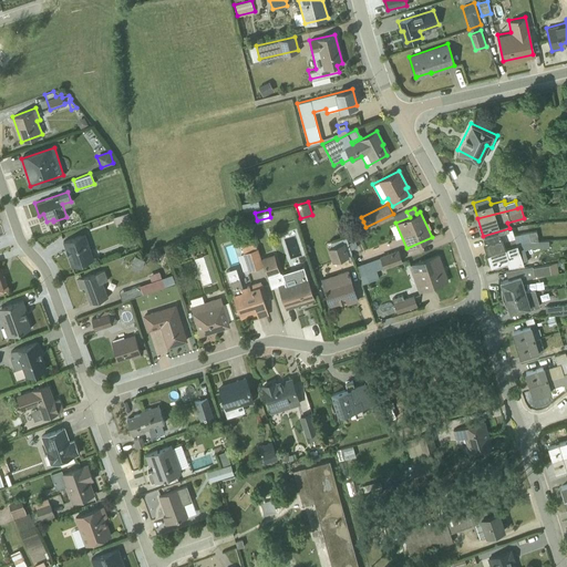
[(346,236),(366,227),(363,222),(343,230),(346,236)]
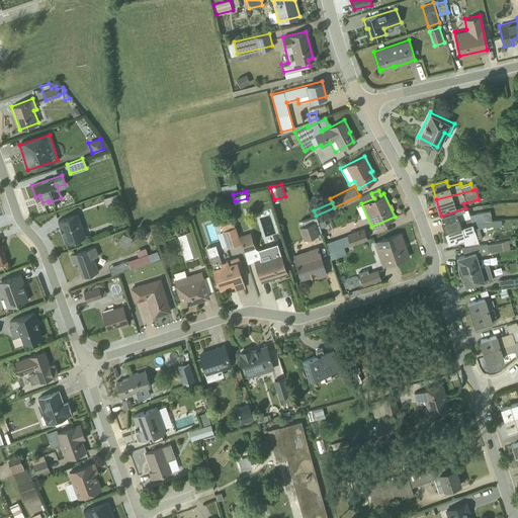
[(465,208),(441,216),(445,231),(484,220),(492,219),(490,210),(467,214),(465,208)]
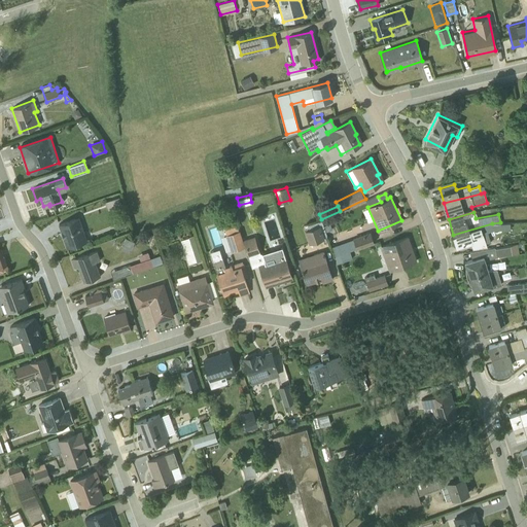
[(79,217),(59,223),(67,247),(88,240),(79,217)]
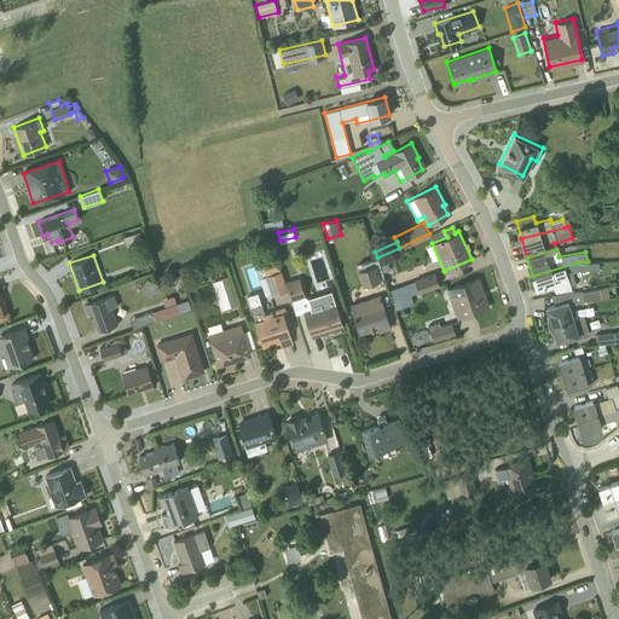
[(155,268),(151,259),(136,264),(139,273),(155,268)]
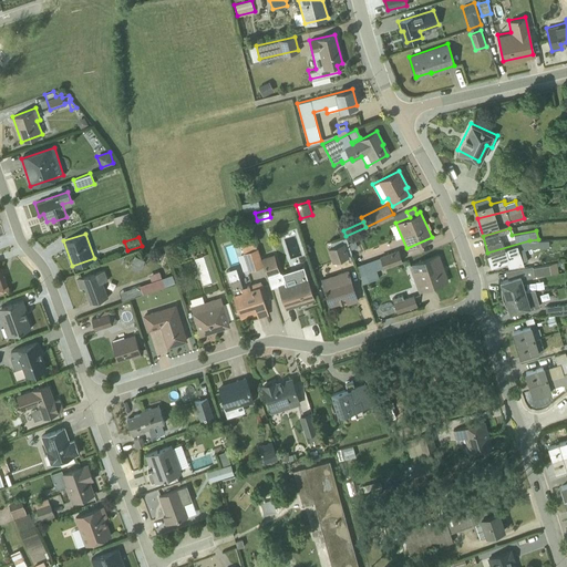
[(255,239),(240,244),(248,269),(263,265),(255,239)]
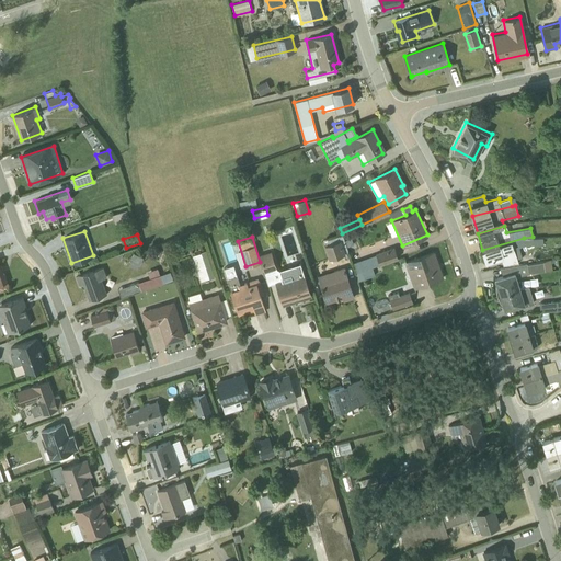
[(524,238),(482,250),(485,261),(501,255),(503,264),(518,261),(516,259),(522,256),(518,247),(526,244),(524,238)]
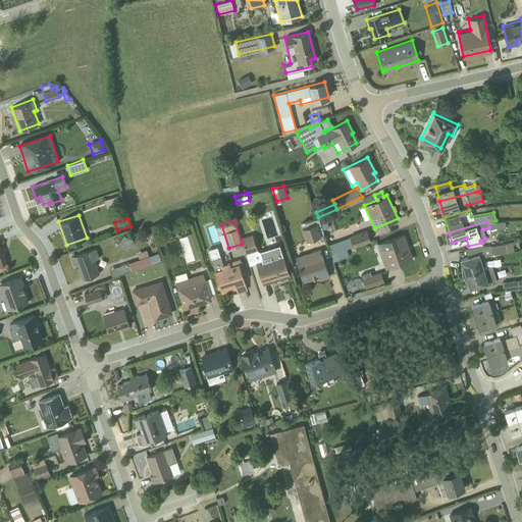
[(317,223),(302,228),(306,241),(321,236),(317,223)]
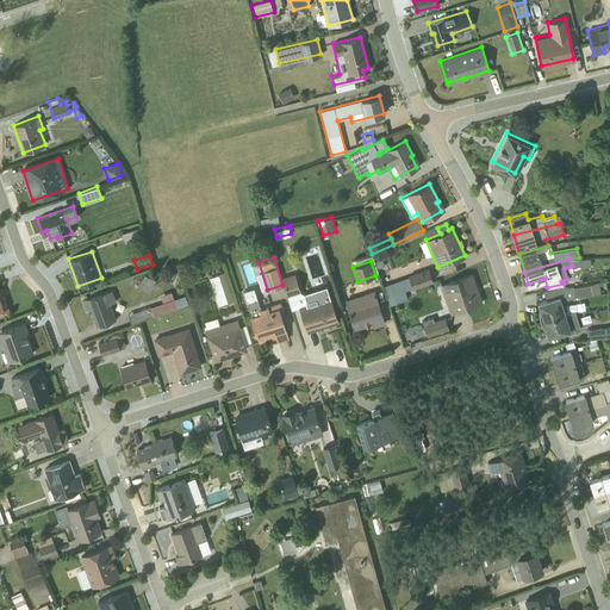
[(411,287),(434,280),(429,268),(384,285),(387,297),(392,294),(411,287)]
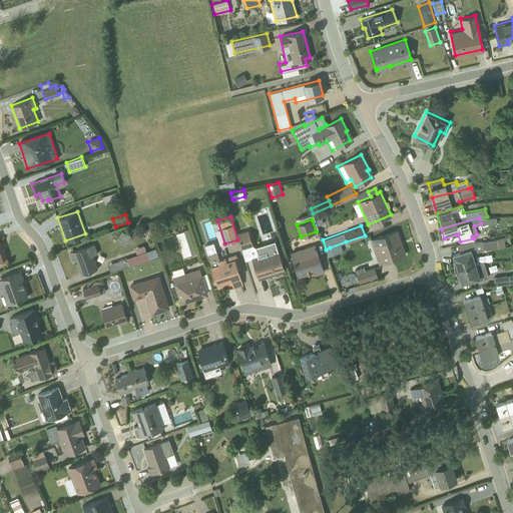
[(188,228),(176,232),(183,258),(196,253),(188,228)]
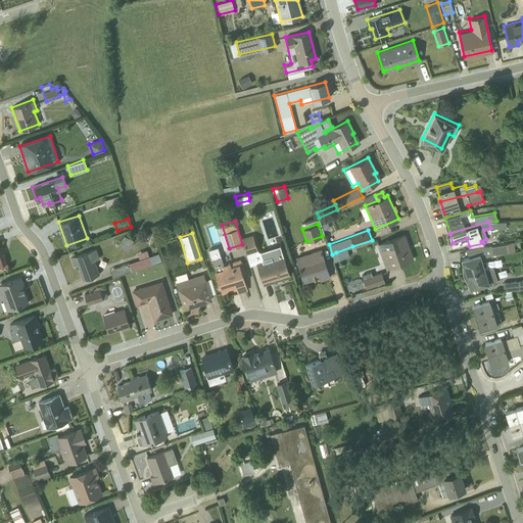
[(405,234),(378,243),(386,267),(413,257),(405,234)]
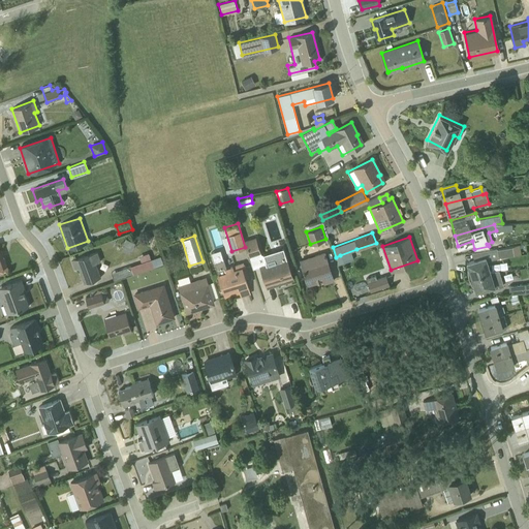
[(292,278),(283,248),(261,255),(255,238),(244,241),(253,268),(260,266),(268,286),(292,278)]
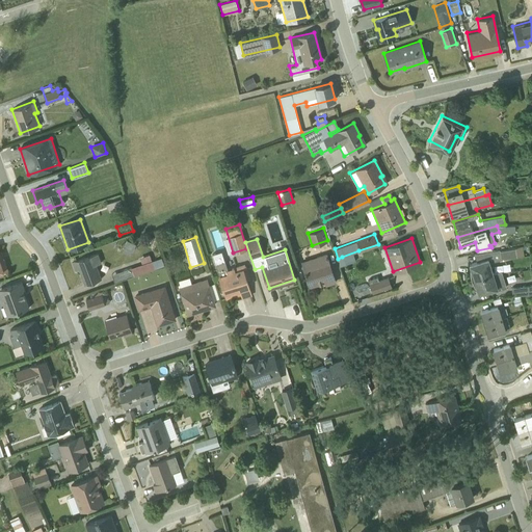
[(487,250),(489,259),(524,253),(523,244),(487,250)]
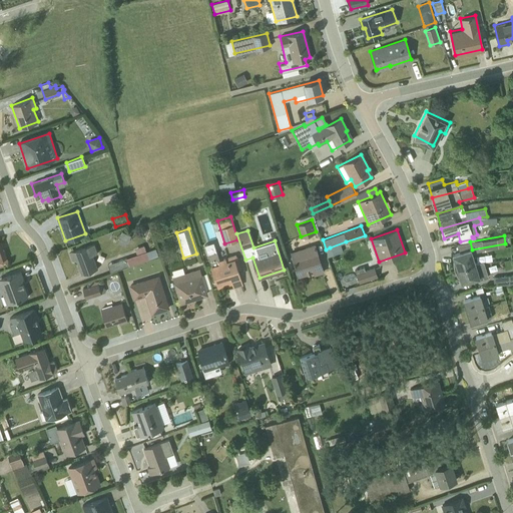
[(205,242),(207,250),(215,248),(213,240),(205,242)]
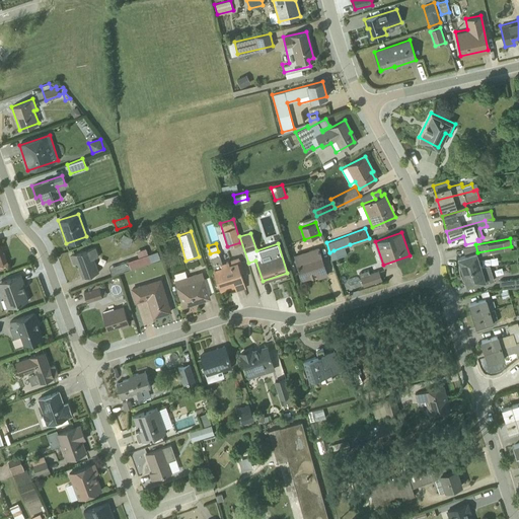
[(350,244),(334,250),(337,257),(346,253),(345,249),(351,247),(350,244)]
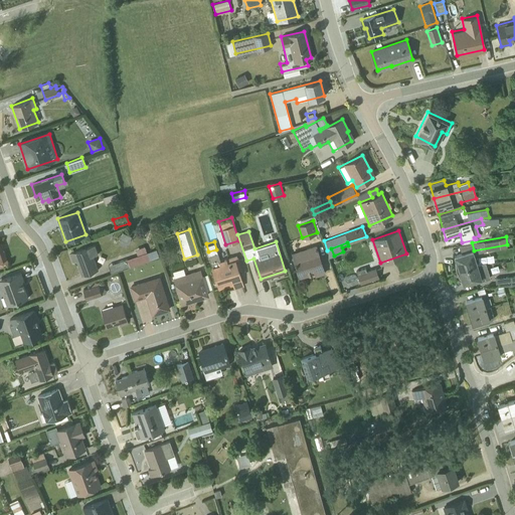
[(95,244),(69,253),(73,263),(77,262),(82,276),(99,270),(93,255),(98,253),(95,244)]
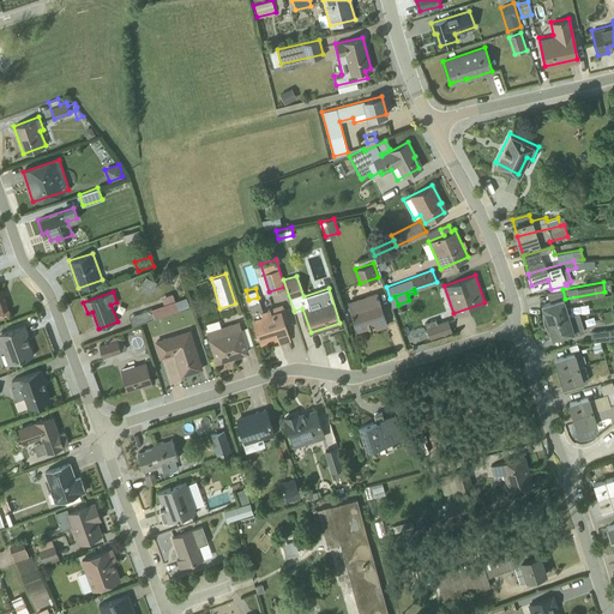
[(348,301),(357,330),(375,324),(377,327),(386,324),(375,292),(348,301)]
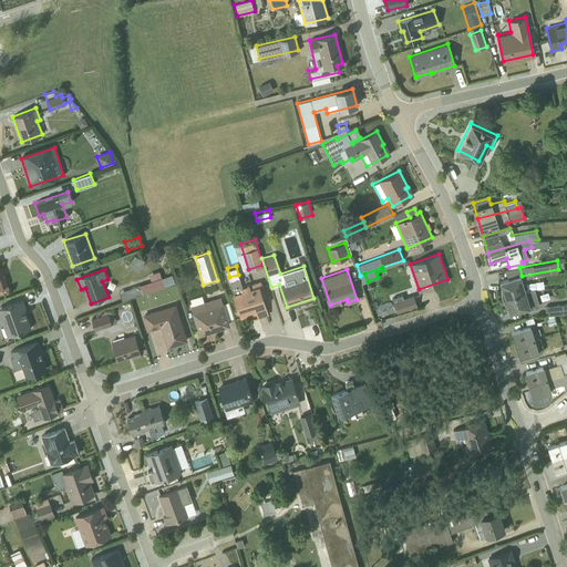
[(503,298),(525,290),(521,275),(501,281),(503,288),(500,289),(503,298)]
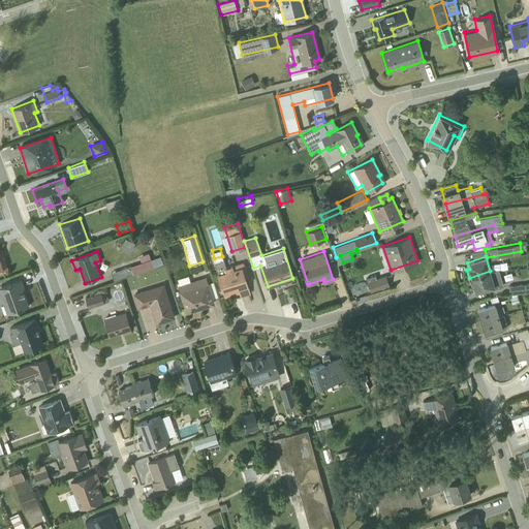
[(151,258),(112,273),(115,281),(154,267),(151,258)]
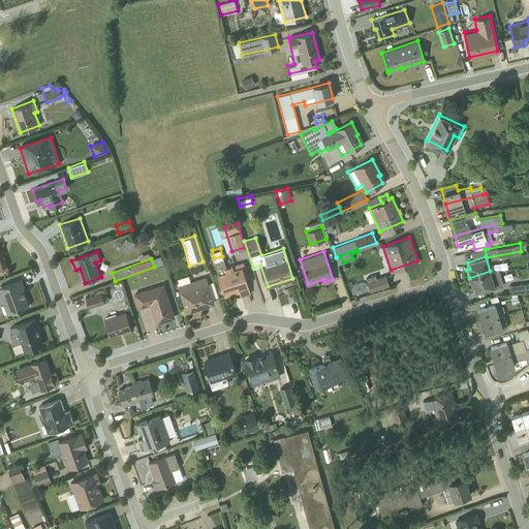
[(222,259),(213,262),(224,296),(239,291),(240,296),(249,292),(245,279),(249,278),(244,261),(225,268),(222,259)]
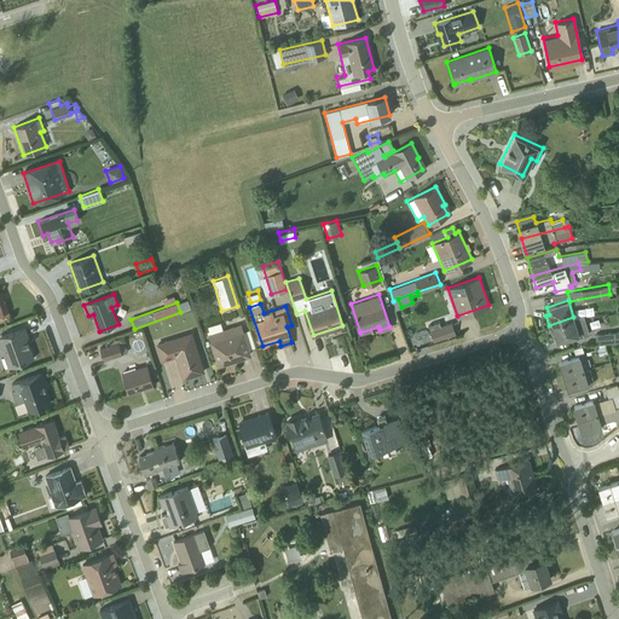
[(583,314),(573,317),(549,325),(551,335),(555,335),(556,341),(577,335),(578,337),(589,334),(583,314)]
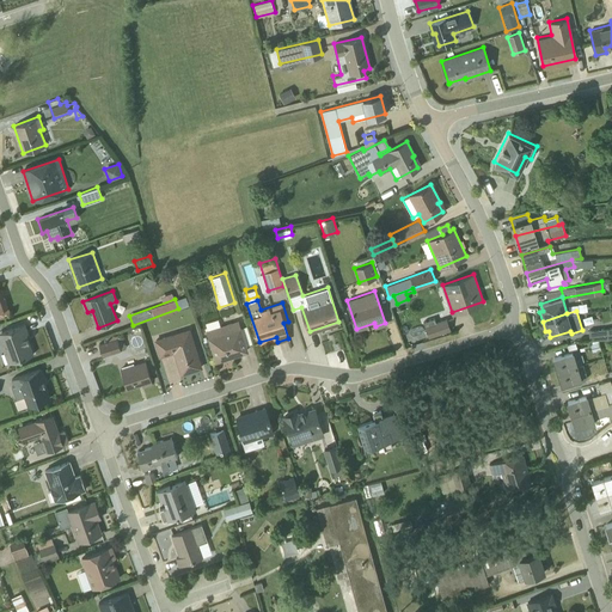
[(423,322),(428,336),(450,329),(446,318),(435,322),(434,318),(423,322)]
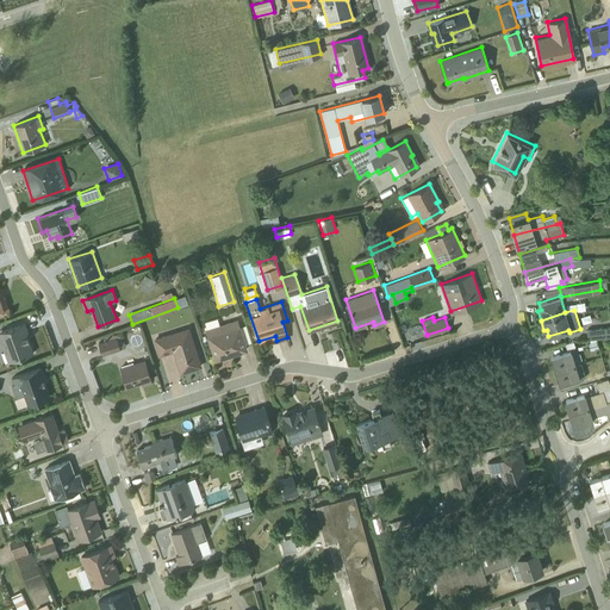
[(204,322),(216,358),(246,348),(235,319),(218,324),(217,318),(204,322)]
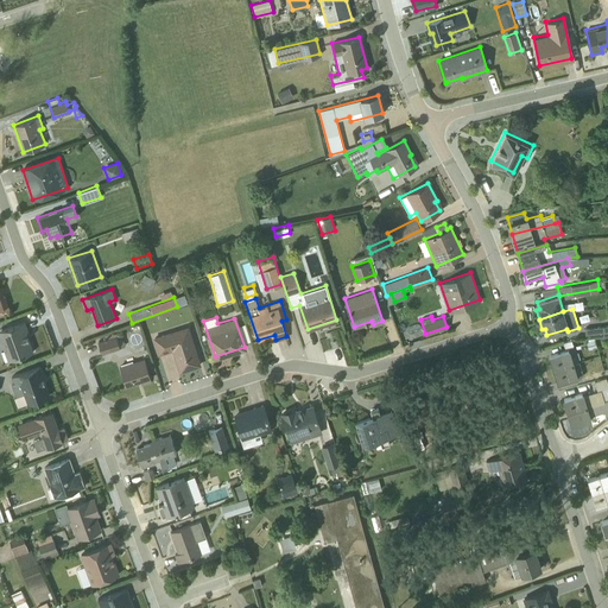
[(25,322),(0,330),(0,340),(7,361),(32,353),(25,331),(29,331),(25,322)]
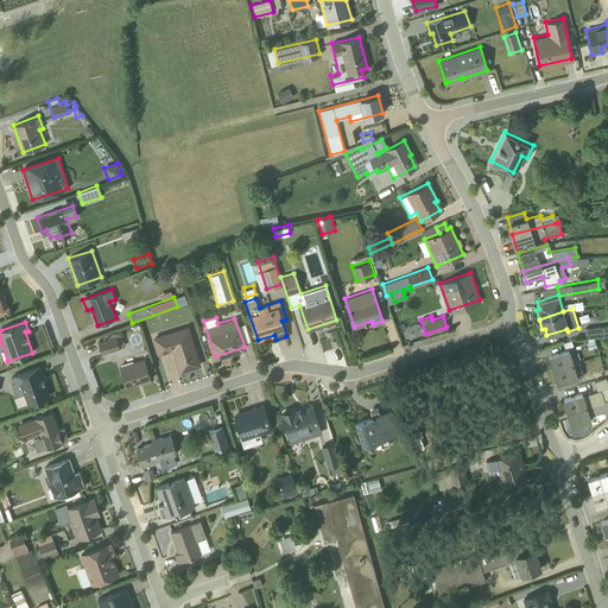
[(607,325),(584,328),(586,337),(607,335),(607,325)]
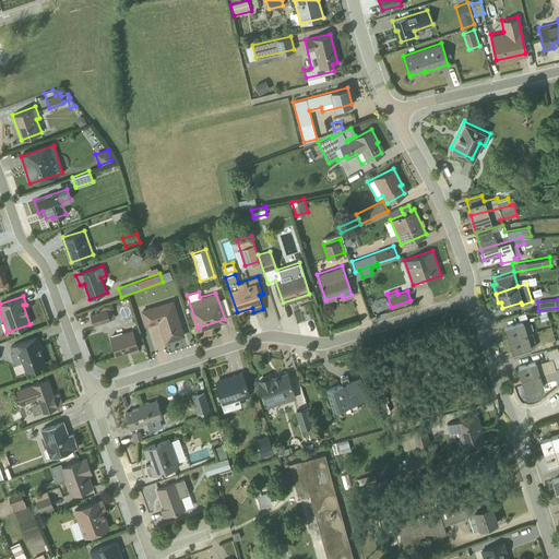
[(171,300),(141,310),(146,326),(159,322),(166,342),(183,335),(171,300)]
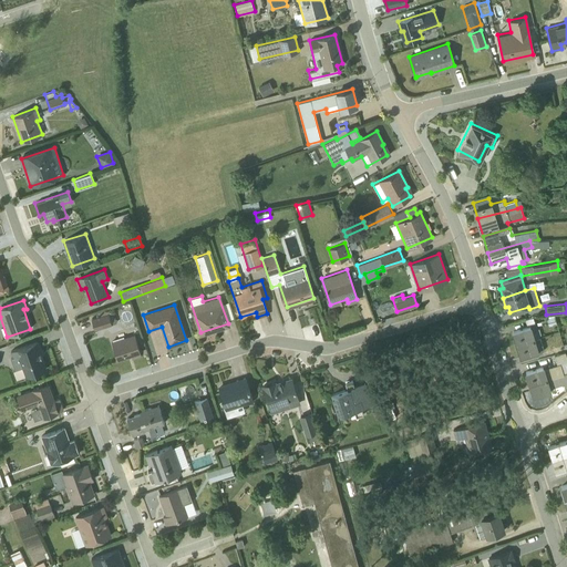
[(95,329),(117,321),(113,307),(99,311),(100,316),(92,318),(95,329)]
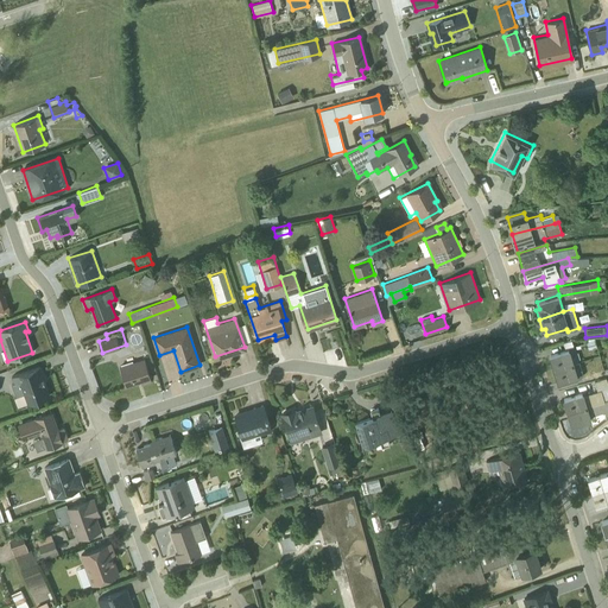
[(555,369),(578,362),(575,348),(550,355),(555,369)]
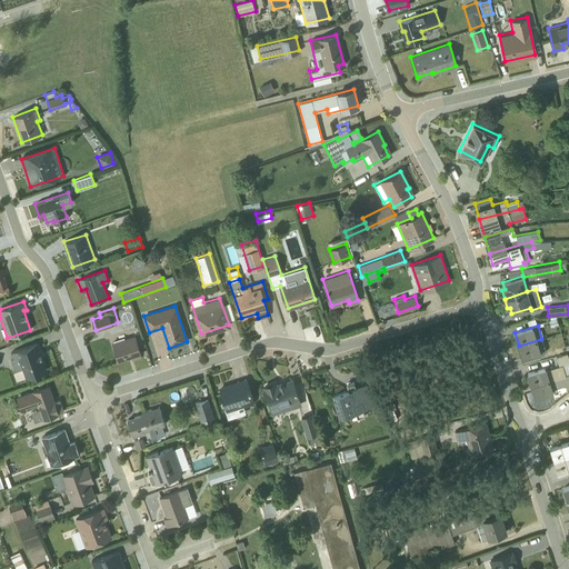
[(136,336),(111,343),(117,361),(130,357),(131,359),(141,356),(136,336)]
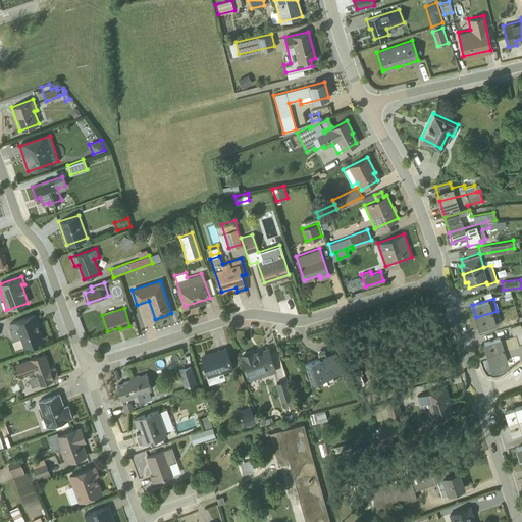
[(497,311),(476,317),(479,328),(501,322),(497,311)]
